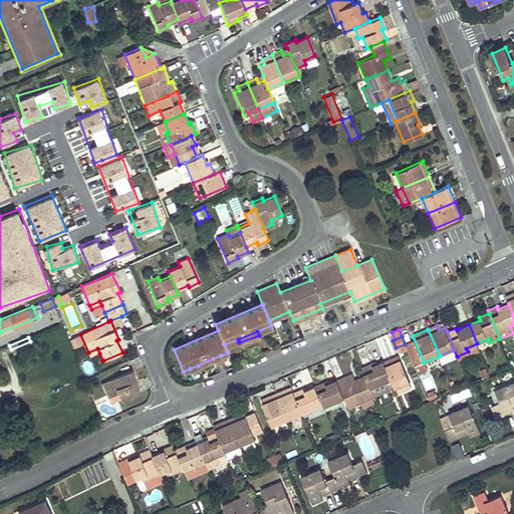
[(32,346),(30,341),(11,349),(13,354),(32,346)]
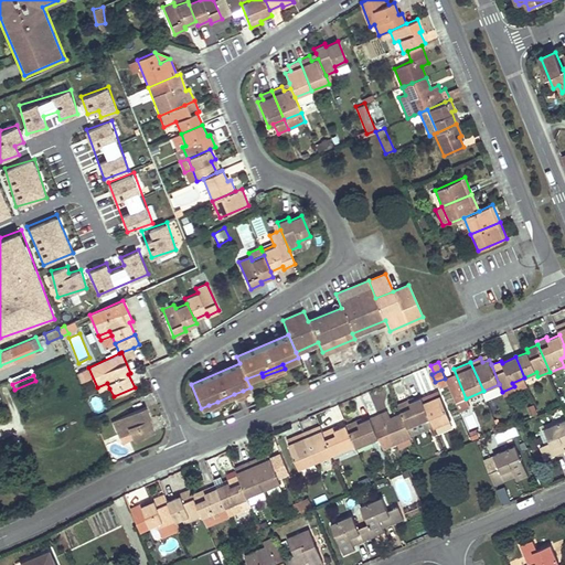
[(109,388),(107,383),(97,387),(99,392),(109,388)]
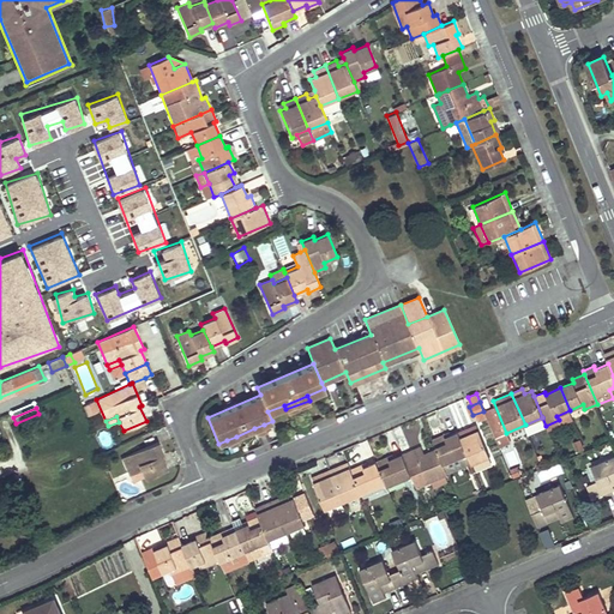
[(491,456),(479,428),(473,432),(470,427),(458,432),(468,455),(471,463),(471,464),(491,456)]
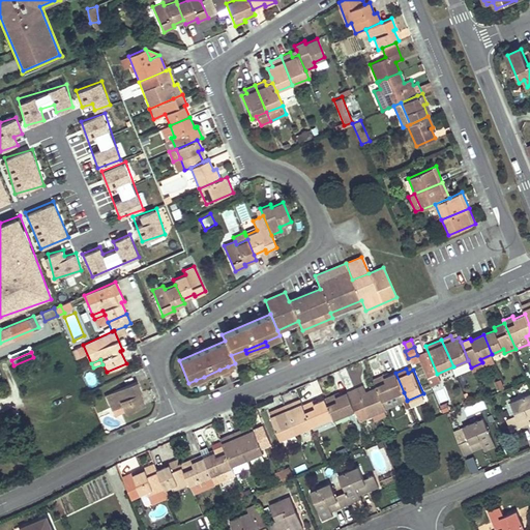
[(404,392),(395,373),(384,378),(383,376),(374,379),(377,387),(383,402),(404,392)]
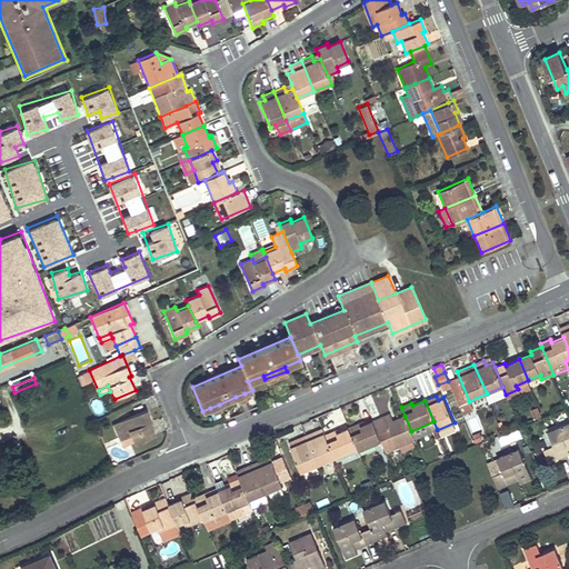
[(530,408),(533,418),(542,416),(539,406),(530,408)]
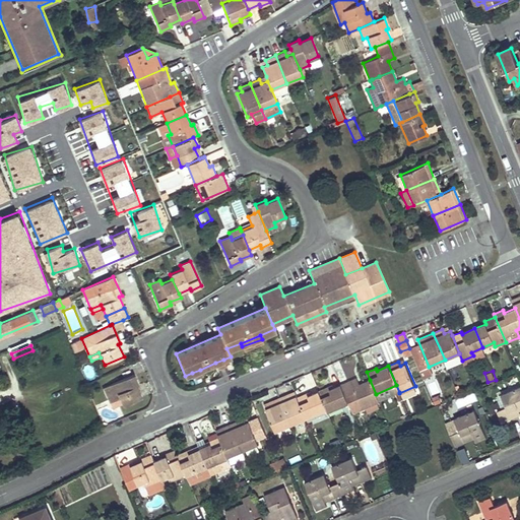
[(139,385),(135,375),(104,388),(108,398),(118,394),(120,398),(123,405),(141,397),(136,386),(139,385)]
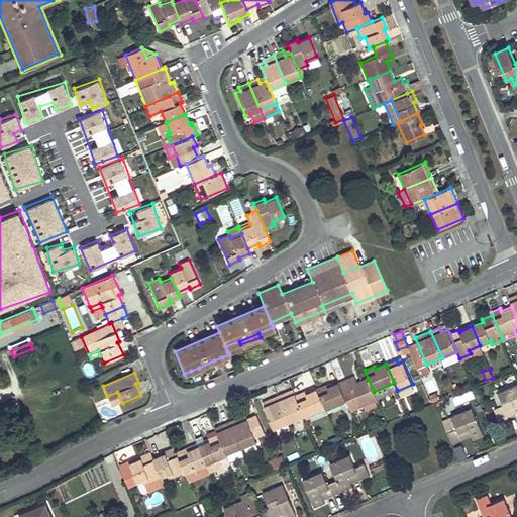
[(374,392),(368,378),(357,383),(354,376),(339,383),(344,395),(352,391),(359,407),(377,400),(377,398),(374,392)]
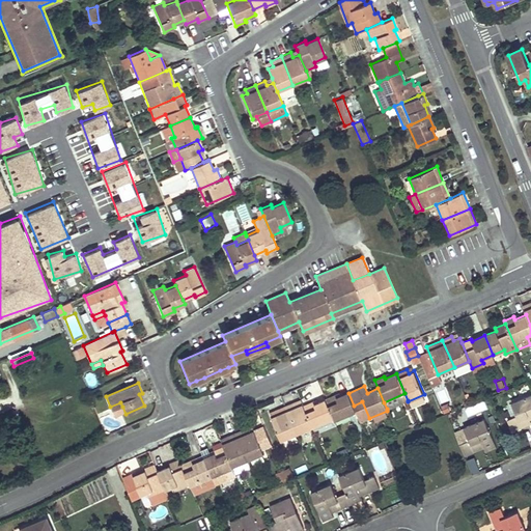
[(354,406),(348,393),(337,397),(335,395),(326,399),(334,419),(335,421),(356,412),(354,406)]
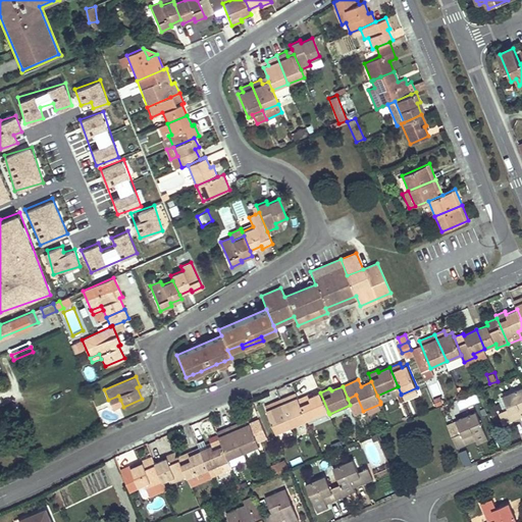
[(377,396),(380,402),(401,394),(398,386),(377,396)]
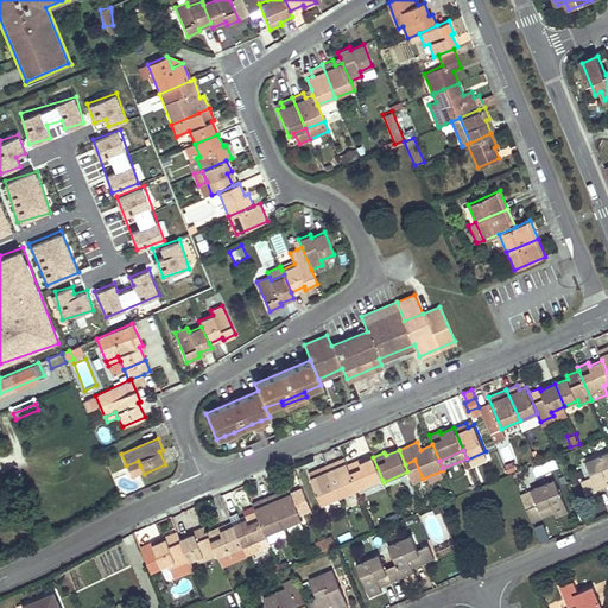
[(607,451),(586,461),(591,475),(581,480),(587,494),(607,485),(607,451)]
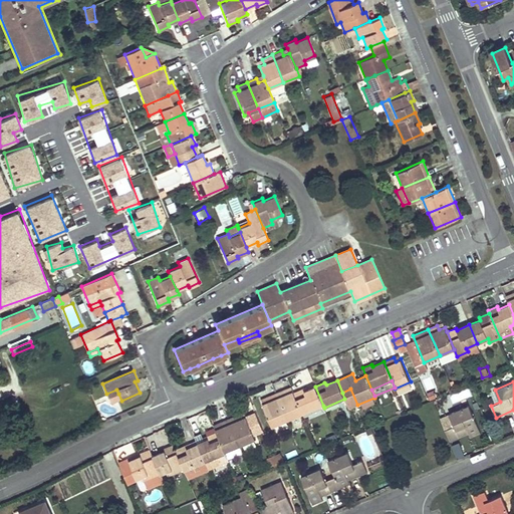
[(323,406),(315,387),(304,391),(303,389),(294,393),(302,414),(323,406)]
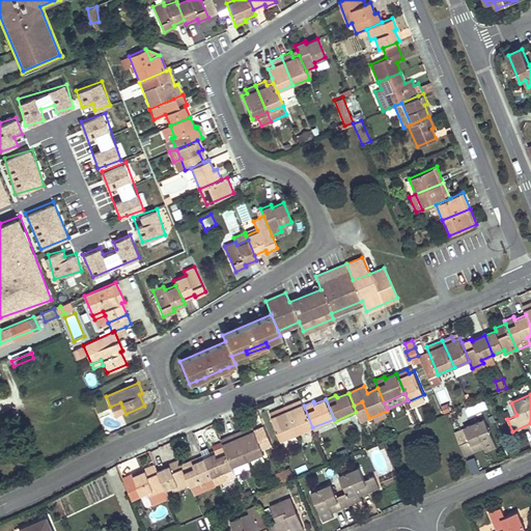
[(122,407),(120,402),(110,407),(112,411),(122,407)]
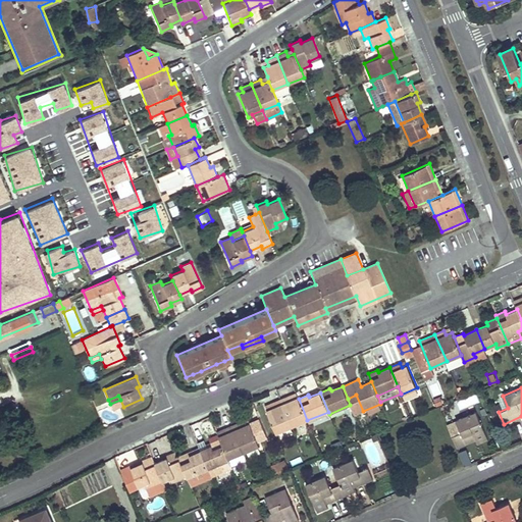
[(299,399),(298,398),(293,400),(291,396),(280,400),(292,426),(307,420),(299,399)]
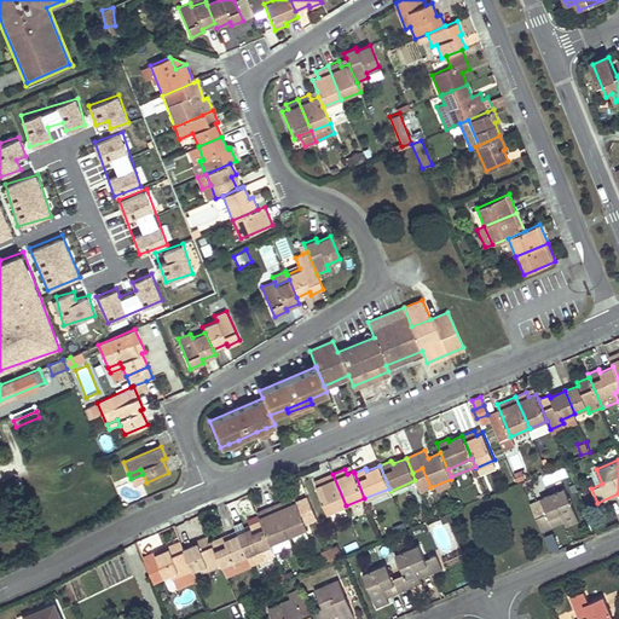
[(525,478),(521,470),(515,473),(518,481),(525,478)]
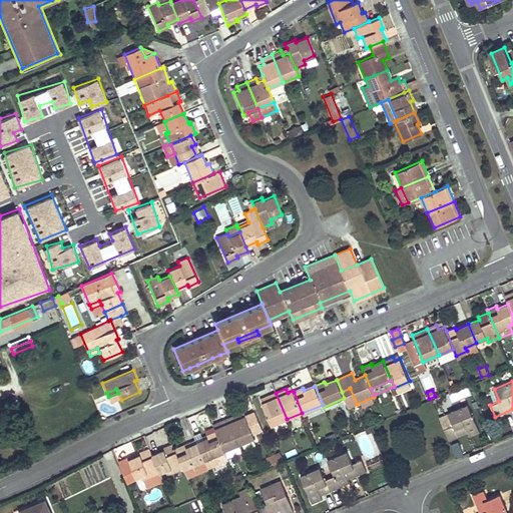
[(287,419),(276,393),(261,399),(272,426),(287,419)]
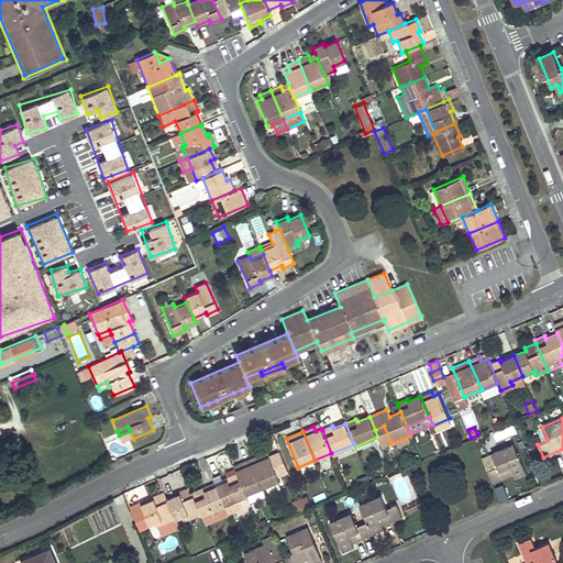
[(527,474),(514,444),(490,453),(497,466),(487,470),(493,483),(512,475),(515,479),(527,474)]
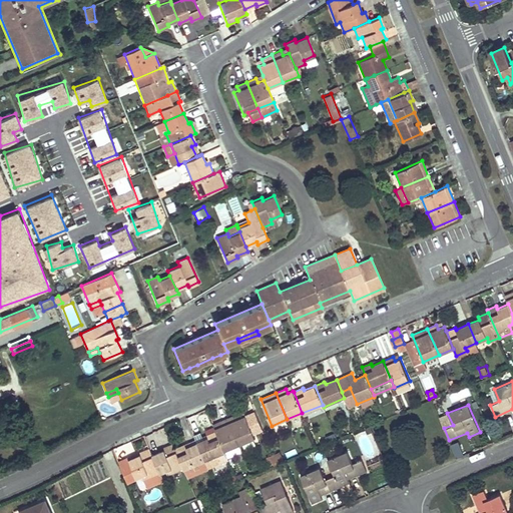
[(255,438),(243,412),(228,418),(239,445),(255,438)]
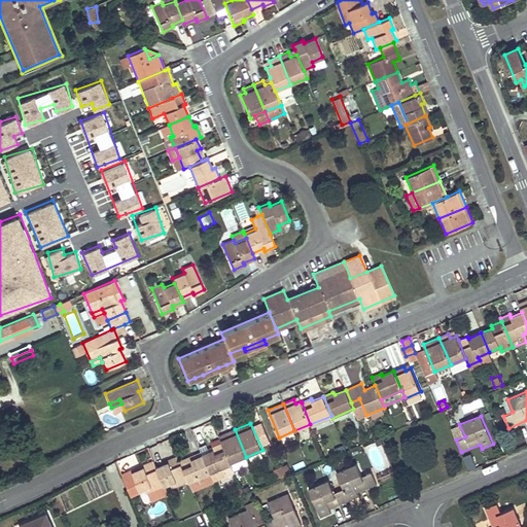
[(246,457),(235,429),(224,433),(226,438),(221,441),(222,443),(231,463),(246,457)]
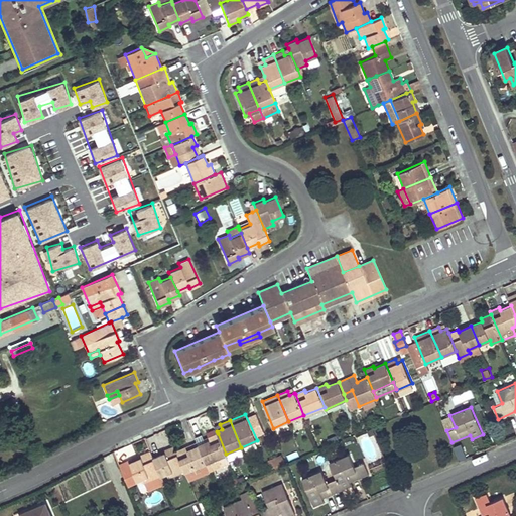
[(226,454),(218,433),(207,438),(208,440),(199,444),(206,463),(226,454)]
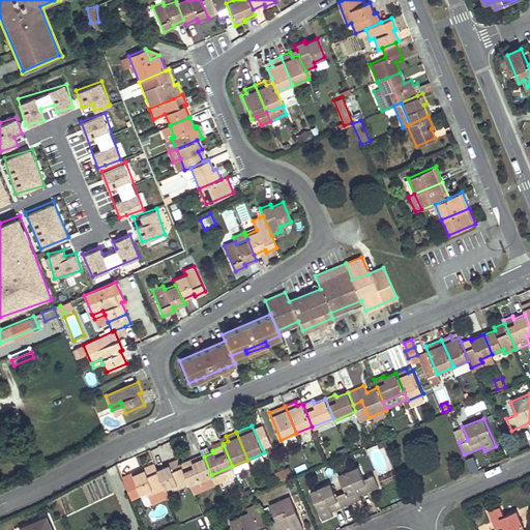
[(204,457),(203,454),(181,463),(189,483),(190,486),(211,475),(204,457)]
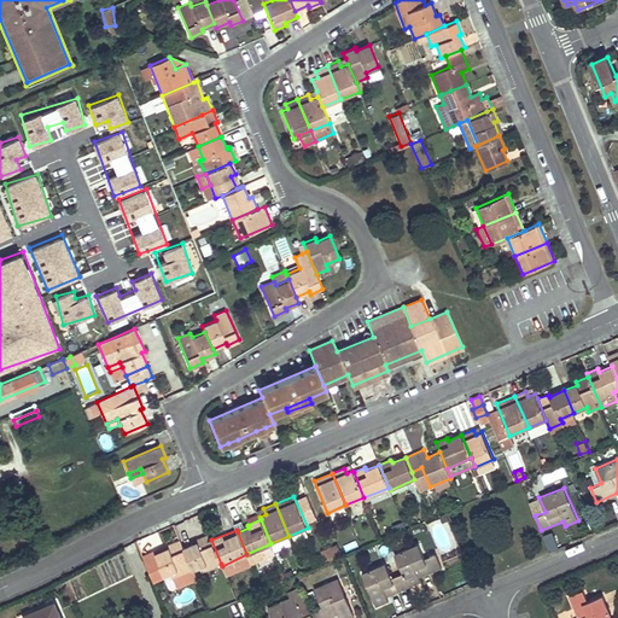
[(554,532),(544,535),(549,551),(559,548),(554,532)]
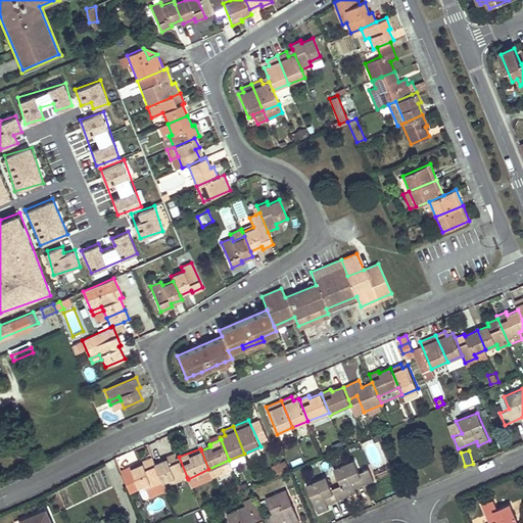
[(179,457),(177,453),(167,457),(167,459),(155,464),(162,482),(163,483),(170,480),(175,477),(177,481),(187,477),(179,457)]
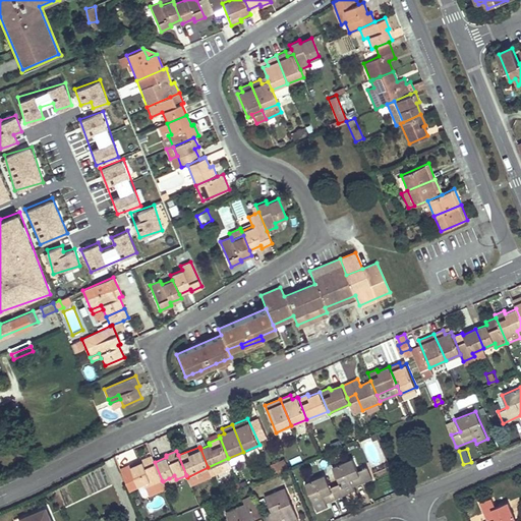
[(155,462),(152,456),(141,460),(142,462),(130,467),(138,485),(145,482),(151,480),(153,484),(162,480),(155,462)]
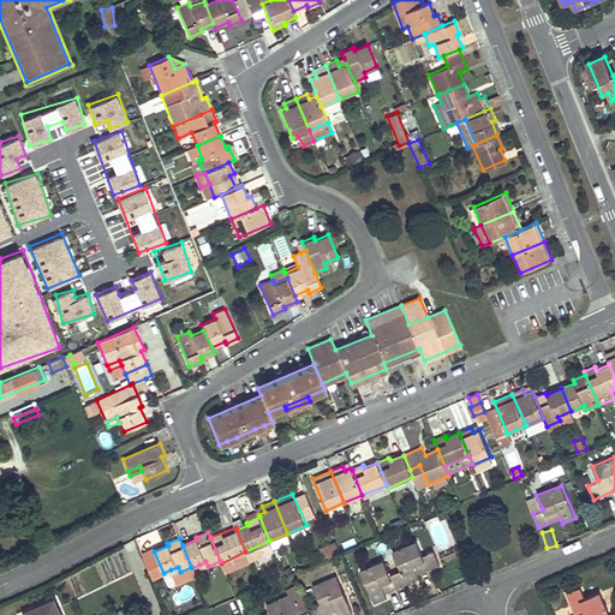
[(274,550),(269,541),(245,551),(249,560),(274,550)]
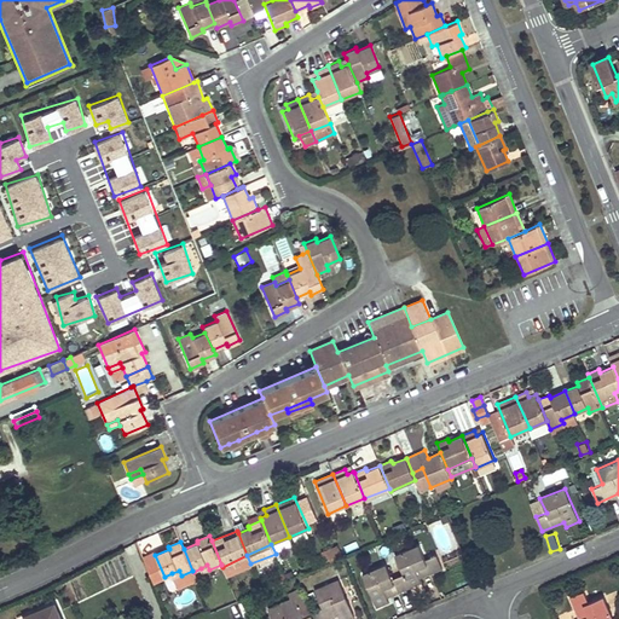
[(424,560),(418,545),(395,554),(404,574),(409,588),(421,583),(420,578),(444,570),(437,555),(424,560)]
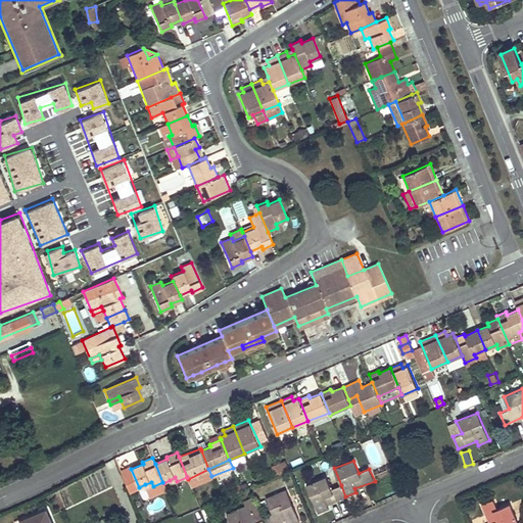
[(289,471),(285,462),(279,465),(283,474),(289,471)]
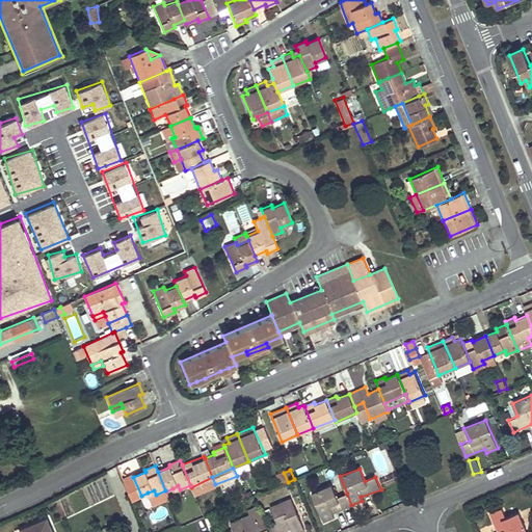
[(288,482),(284,473),(277,476),(281,484),(288,482)]
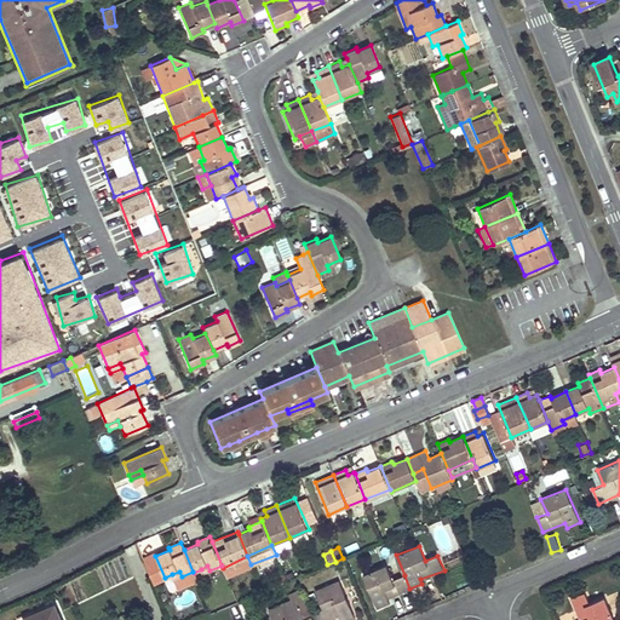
[(251,564),(247,556),(223,568),(228,578),(252,567),(251,564)]
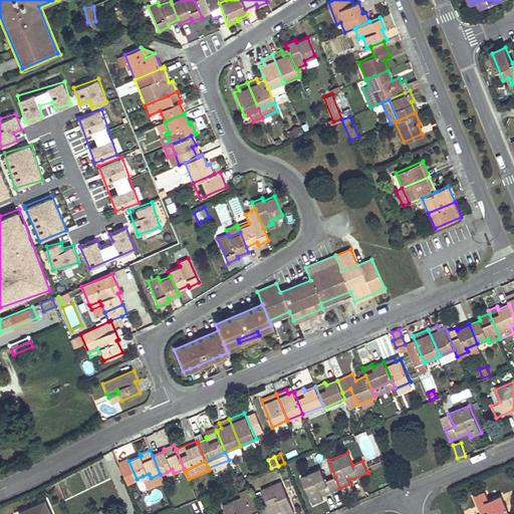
[(339,488),(335,477),(326,481),(321,468),(300,477),(312,505),(322,500),(321,496),(340,489),(339,488)]
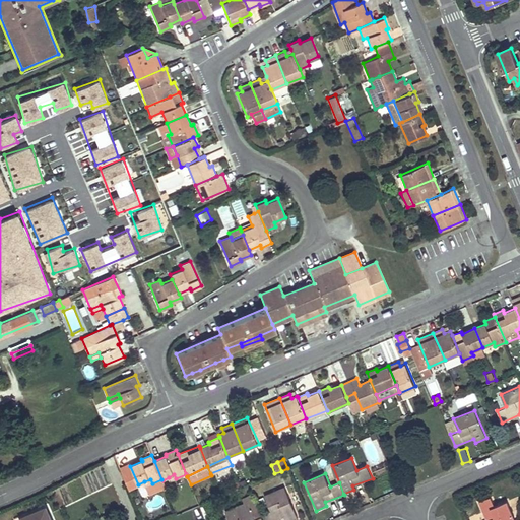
[(291,519),(298,517),(285,486),(265,495),(270,510),(262,514),(264,519),(274,519),(284,516),(286,519),(291,519)]
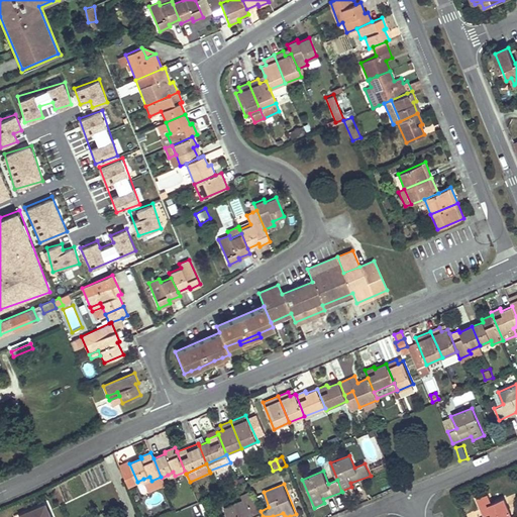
[(263,516),(261,511),(252,492),(242,496),(243,500),(224,508),(227,516),(263,516)]
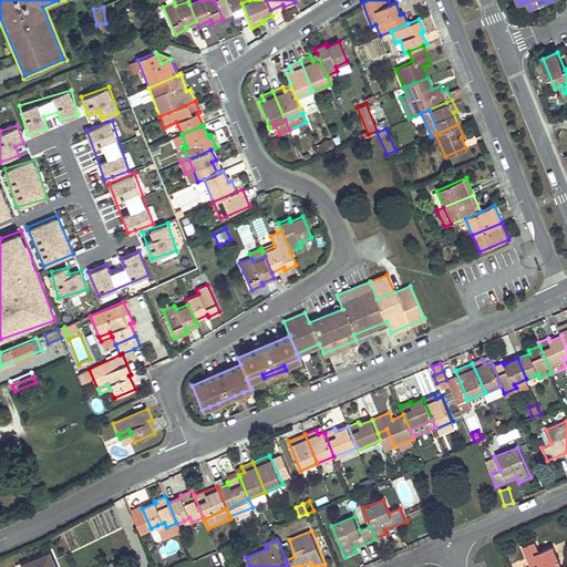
[(539,550),(536,540),(523,546),(532,566),(531,566),(563,566),(554,545),(539,550)]
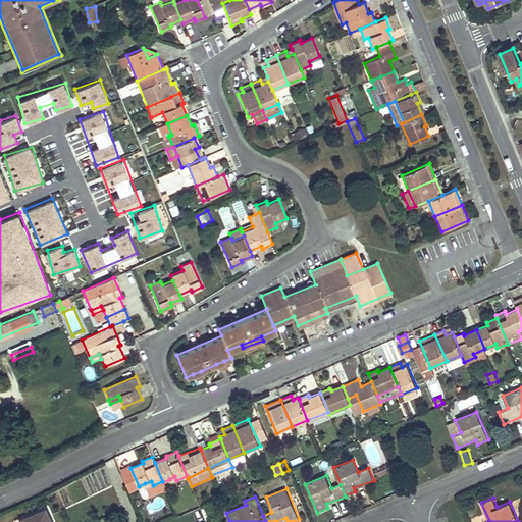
[(51,521),(46,510),(21,520),(21,521),(51,521)]
